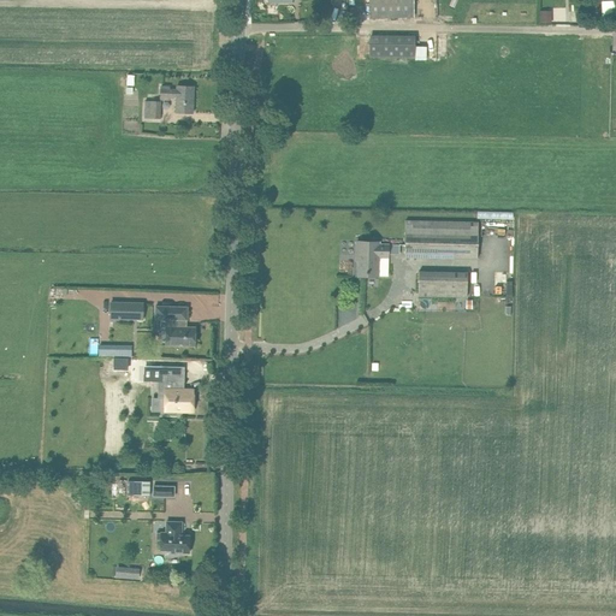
[(368,0),(369,18),(414,17),(413,0),(368,0)]
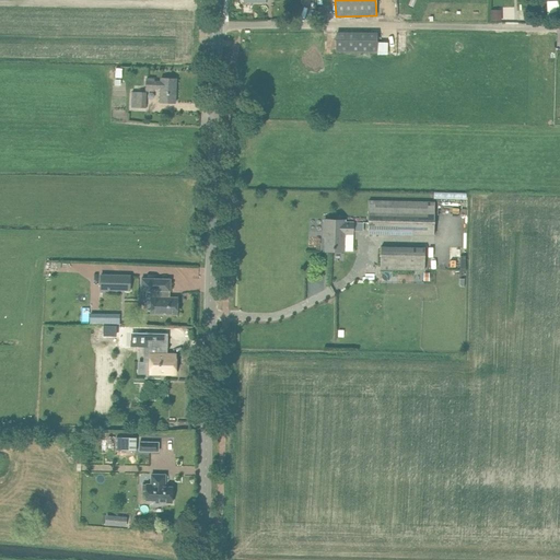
[(294,2),(288,11),(294,15),(301,8),(294,2)]
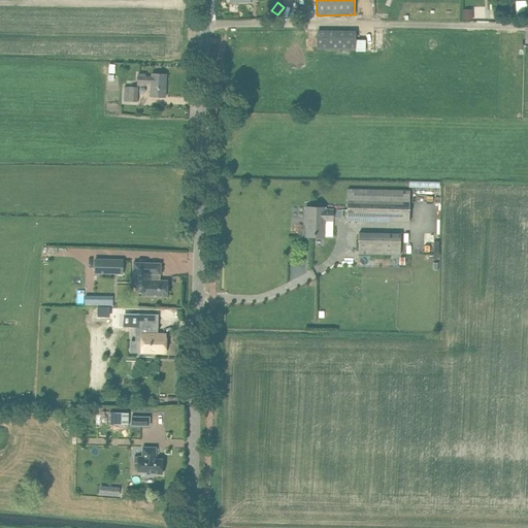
[(474,19),(474,8),(463,8),(464,19),(474,19)]
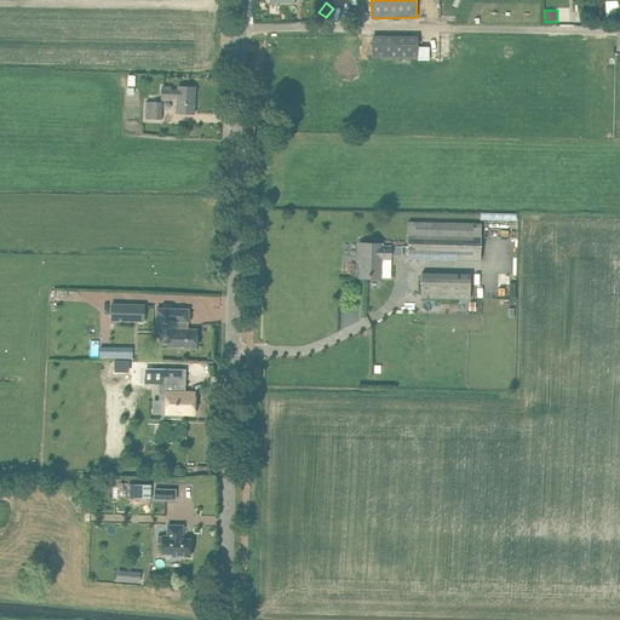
[(372,39),(372,58),(418,58),(418,39),(372,39)]
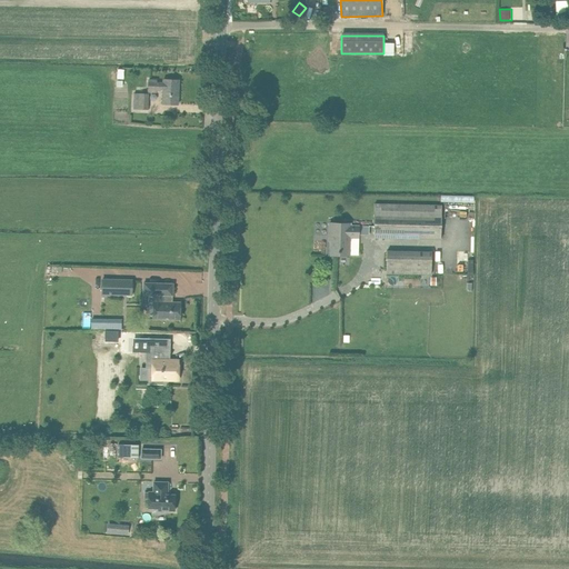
[(167,91),(167,105),(178,105),(179,80),(168,80),(168,82),(157,82),(157,81),(149,80),(149,92),(156,93),(156,90),(167,91)]
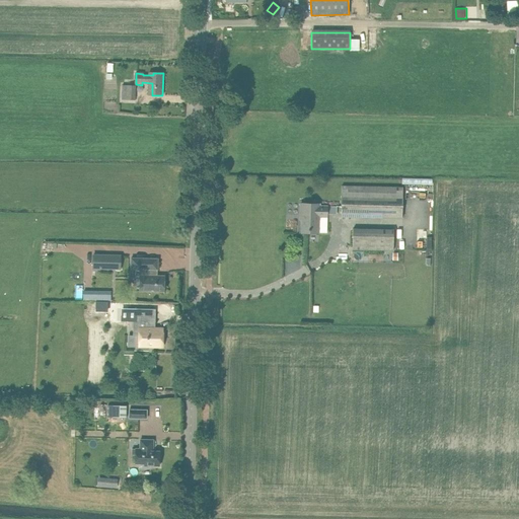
[(136,86),(127,86),(123,86),(123,100),(136,100),(136,86)]
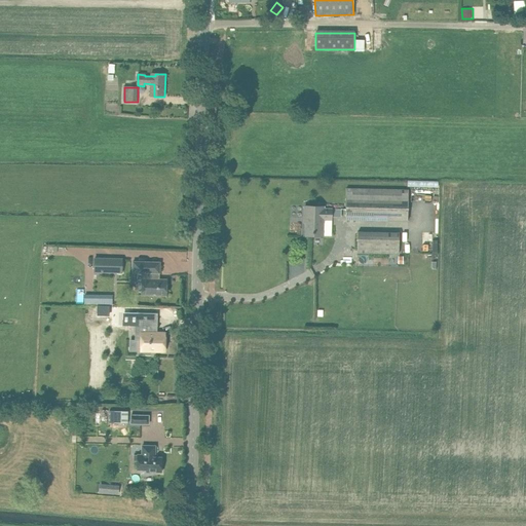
[(408,190),(357,189),(346,188),(345,220),(408,221),(408,190)]
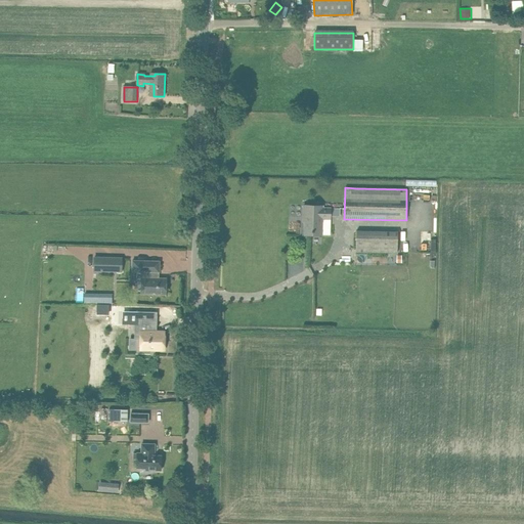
[(322,208),(322,207),(303,206),(303,217),(304,217),(304,234),(322,234),(322,219),(330,219),(330,208),(322,208)]
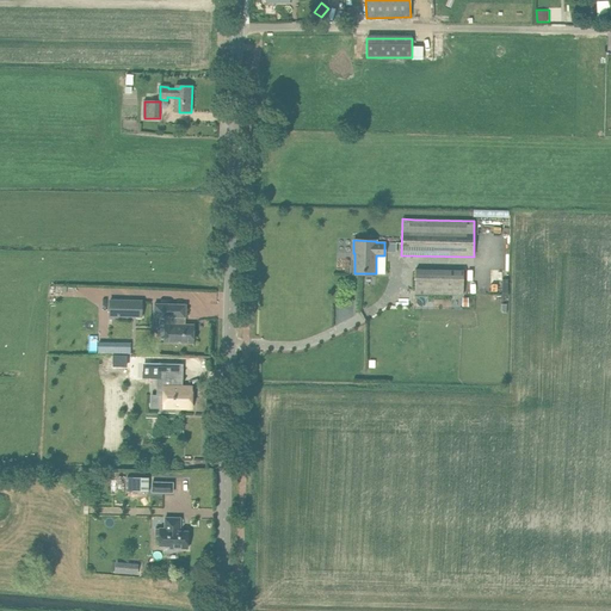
[(415,269),(415,292),(464,294),(464,269),(415,269)]
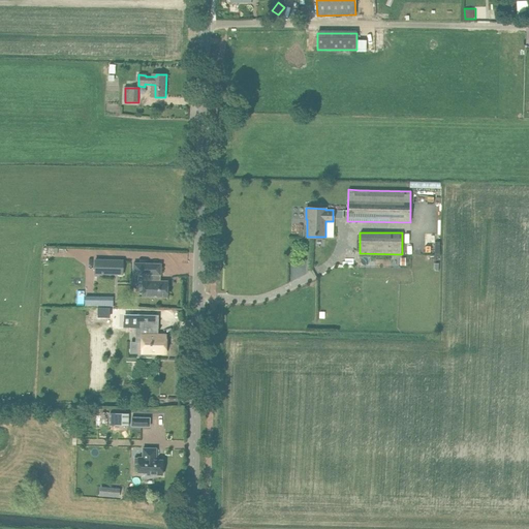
[(425,234),(425,256),(440,256),(440,234),(425,234)]
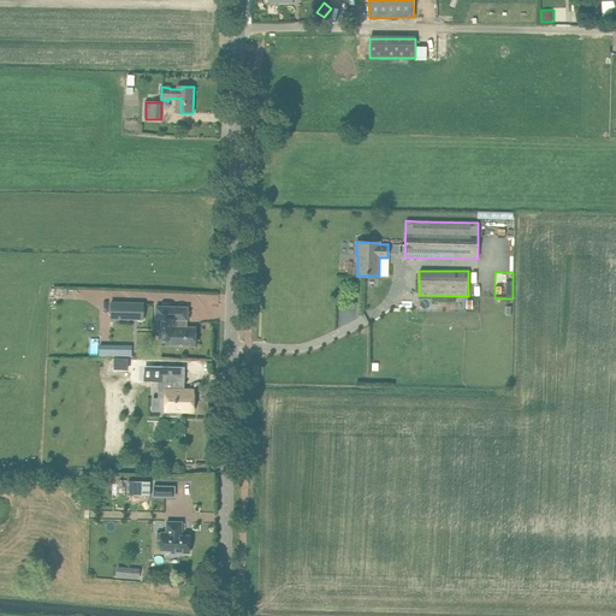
[(111,303),(111,319),(143,319),(144,304),(111,303)]
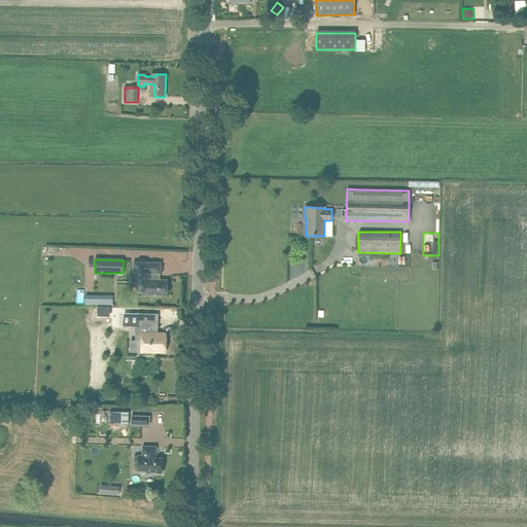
[(160,262),(149,262),(133,262),(133,273),(145,274),(145,280),(142,280),(141,295),(167,296),(167,280),(157,280),(159,274),(160,274),(160,262)]
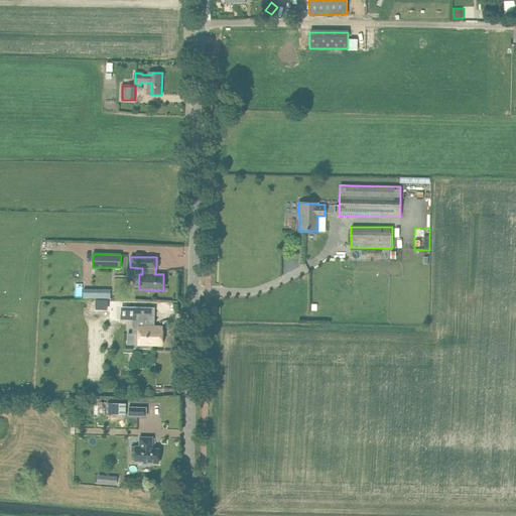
[(107,299),(95,299),(95,309),(107,309),(107,299)]
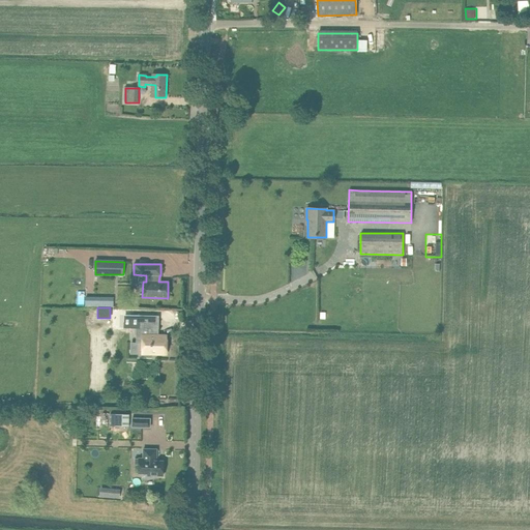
[(123,315),(123,328),(136,328),(139,328),(139,315),(123,315)]
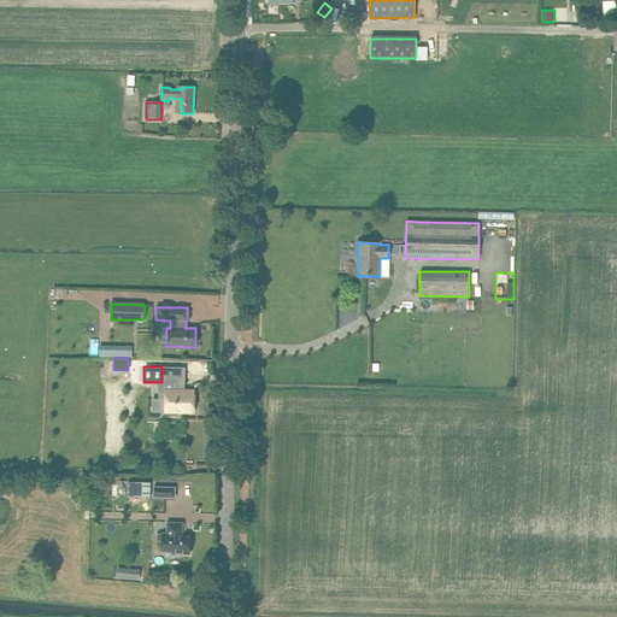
[(184,368),(172,368),(162,366),(162,382),(158,382),(158,399),(165,399),(164,411),(193,412),(194,391),(183,391),(183,383),(184,383),(184,368)]
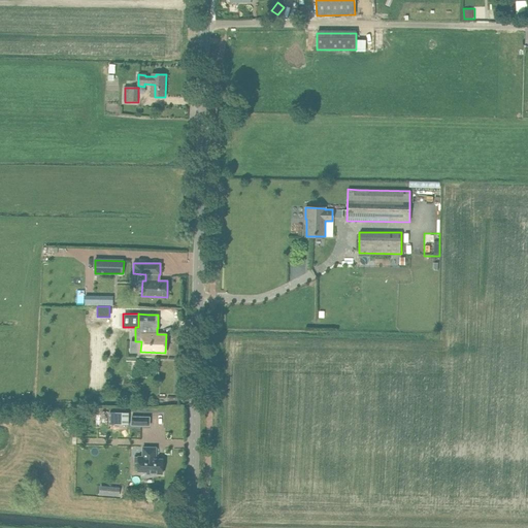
[(114,425),(128,425),(128,413),(114,413),(114,425)]
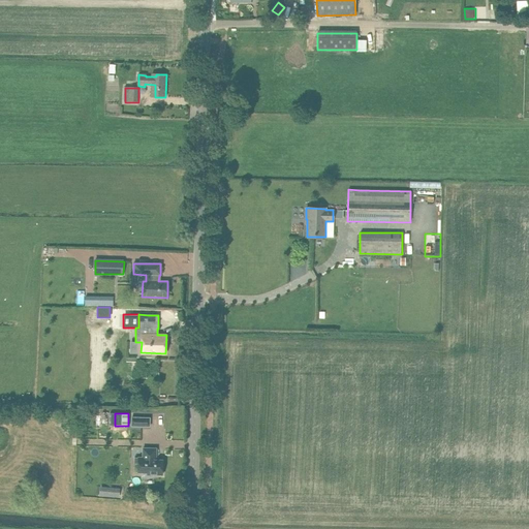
[(149,427),(150,418),(131,417),(131,426),(149,427)]
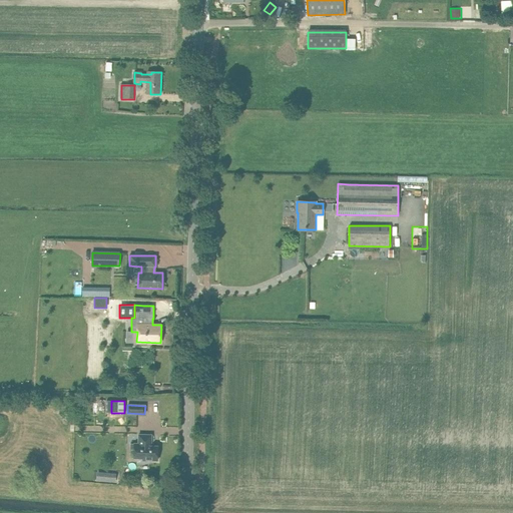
[(151,435),(141,435),(138,435),(138,444),(134,444),(133,459),(148,459),(148,461),(157,461),(157,446),(151,446),(151,435)]
